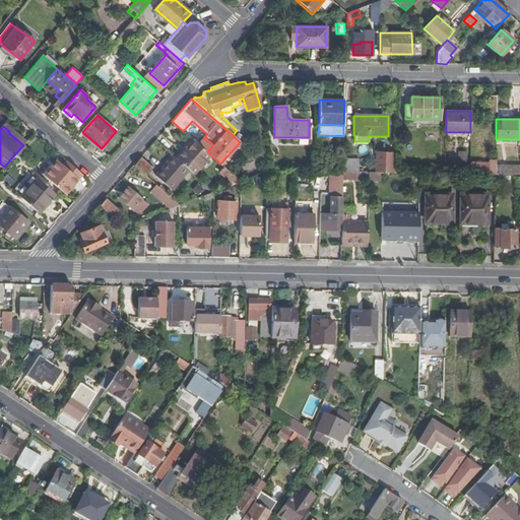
[(178,159),(189,170),(194,174),(211,155),(207,151),(192,139),(185,147),(187,149),(178,159)]
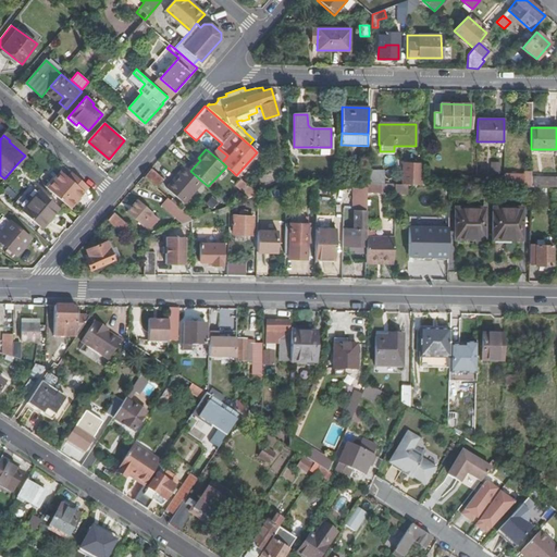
[(34,156),(24,166),(33,174),(42,163),(34,156)]
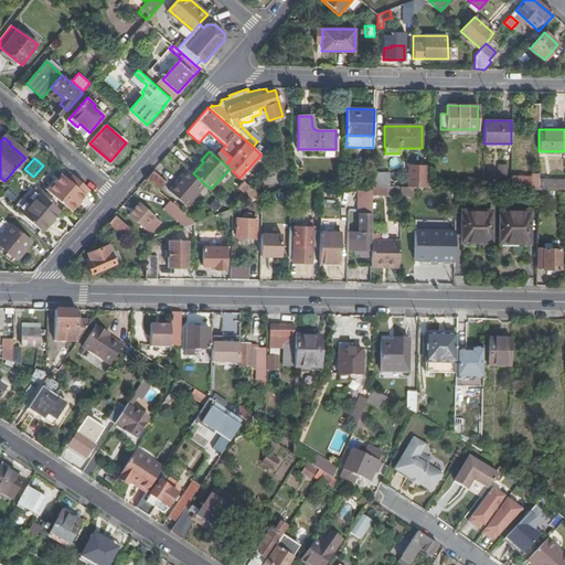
[(505,177),(507,164),(498,163),(497,176),(505,177)]
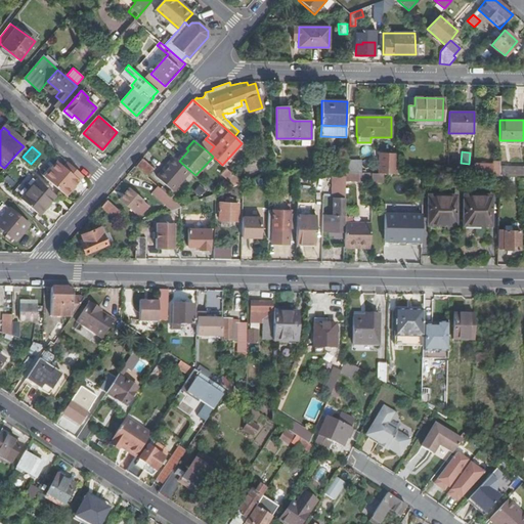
[(379,156),(379,173),(382,173),(394,174),(394,156),(379,156)]
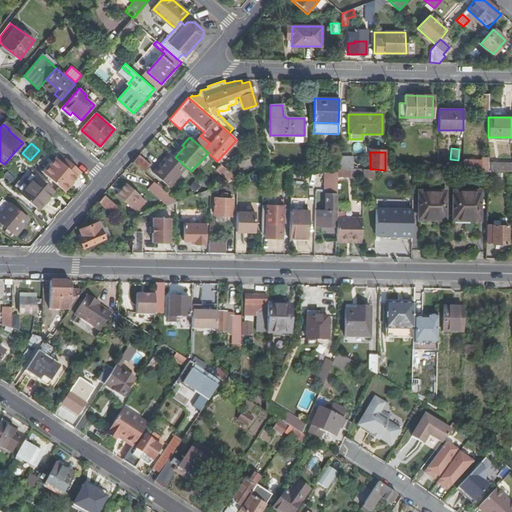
[(169,186),(186,167),(175,157),(170,153),(153,172),(169,186)]
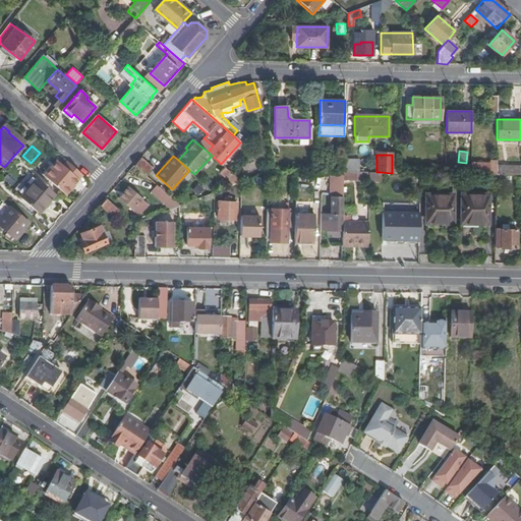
[(152,168),(140,158),(134,165),(145,175),(152,168)]
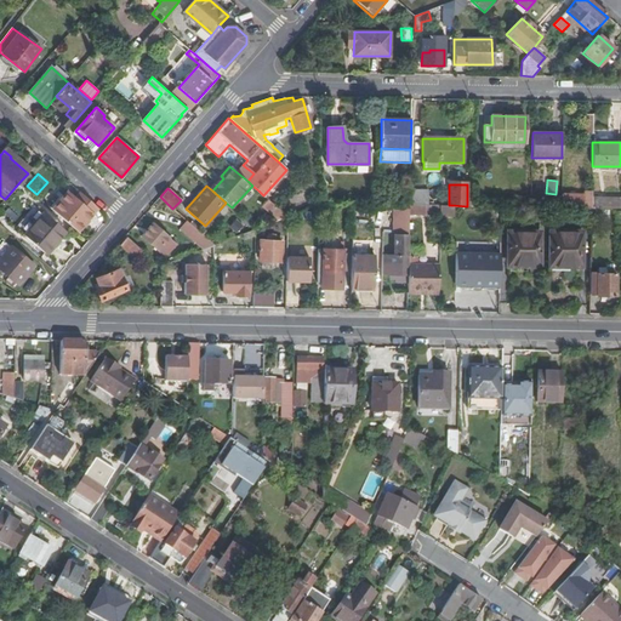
[(263,195),(258,191),(255,195),(263,203),(267,198),(263,195)]
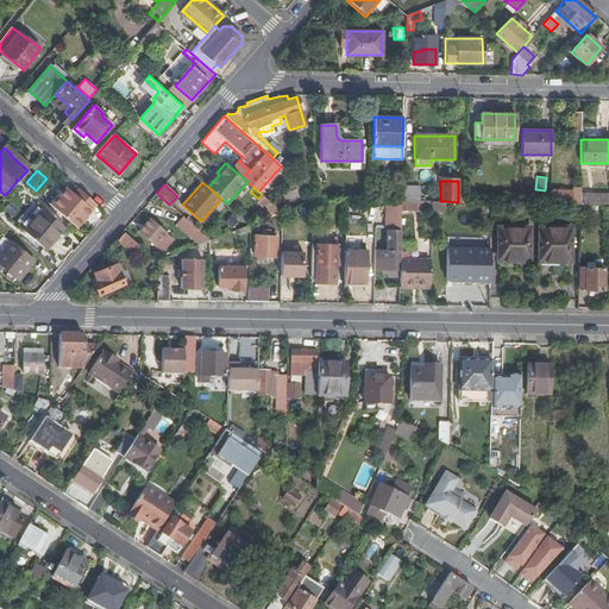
[(401,201),(418,201),(419,201),(419,187),(401,187),(401,201)]
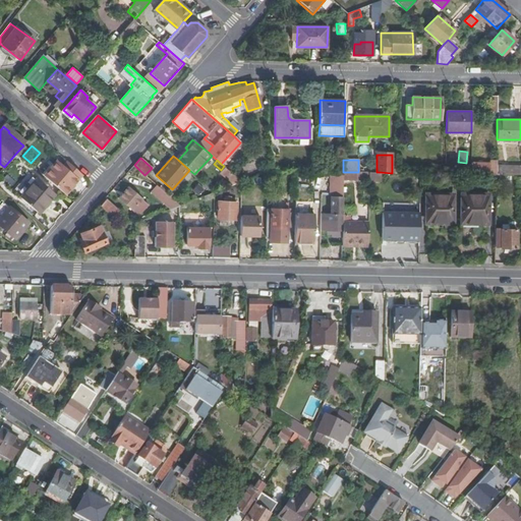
[(470,174),(496,174),(496,166),(496,161),(490,161),(490,163),(471,163),(471,165),(470,174)]
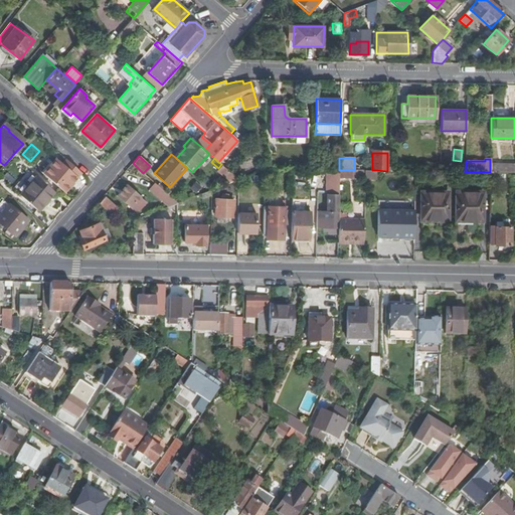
[(82,173),(68,161),(51,179),(65,191),(82,173)]
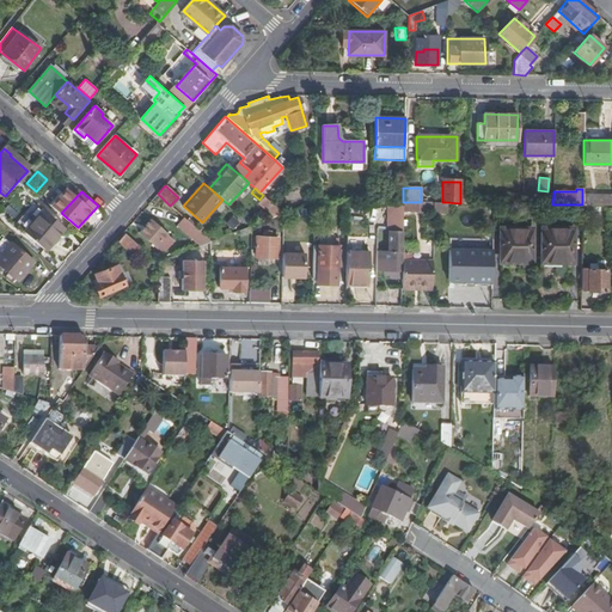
[(537,204),(552,204),(554,194),(546,193),(546,196),(537,196),(537,204)]
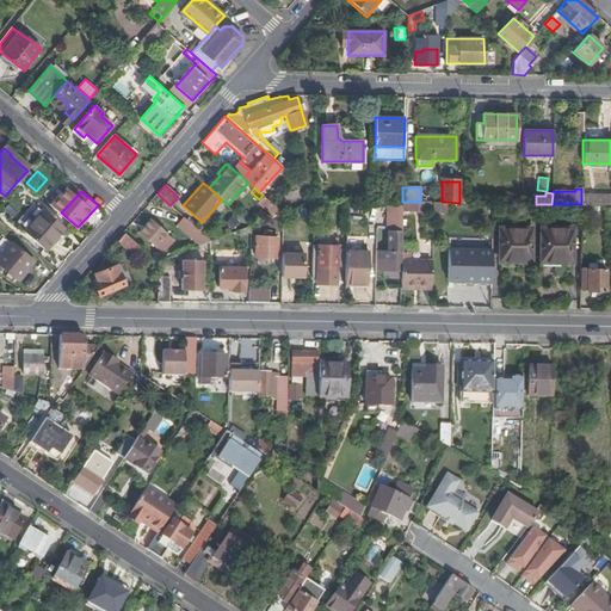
[(270,201),(263,195),(259,199),(257,202),(265,210),(272,203),(270,201)]
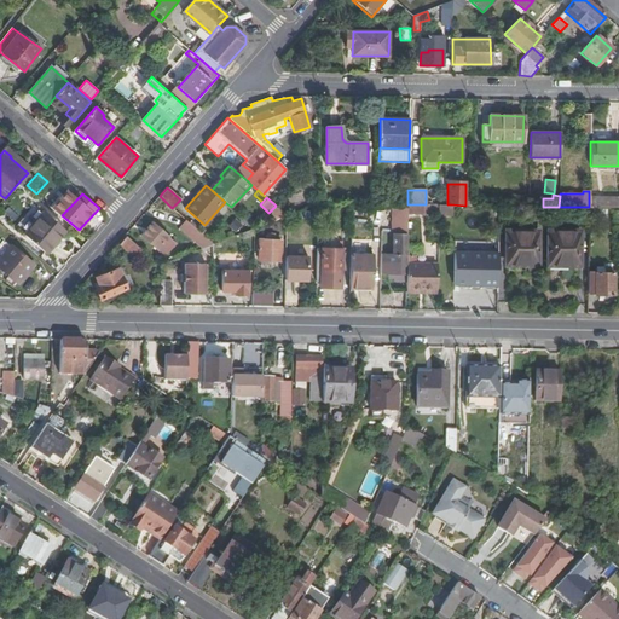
[(589,207),(618,207),(618,197),(589,197),(589,207)]
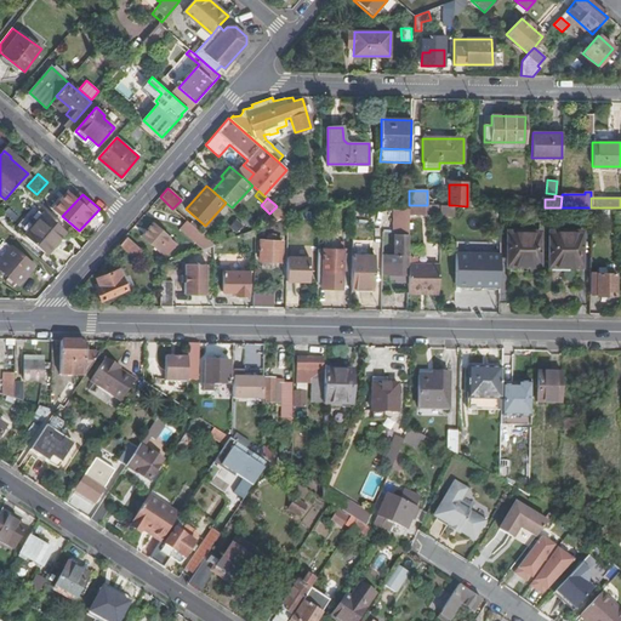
[(396,222),(400,222),(409,222),(409,215),(409,205),(396,205),(396,222)]
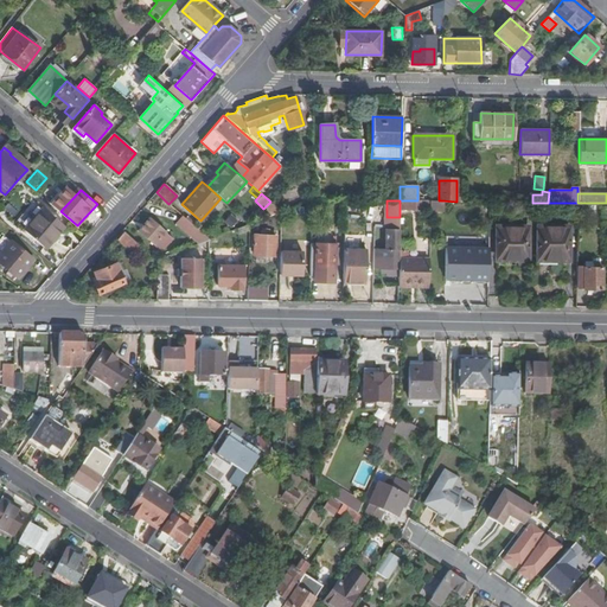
[(400,200),(400,210),(415,210),(416,200),(400,200)]
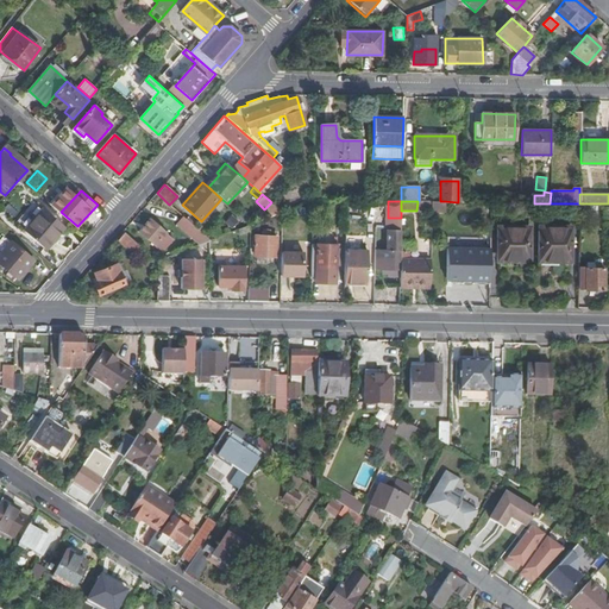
[(418,201),(416,211),(431,211),(431,201),(419,201),(418,201)]
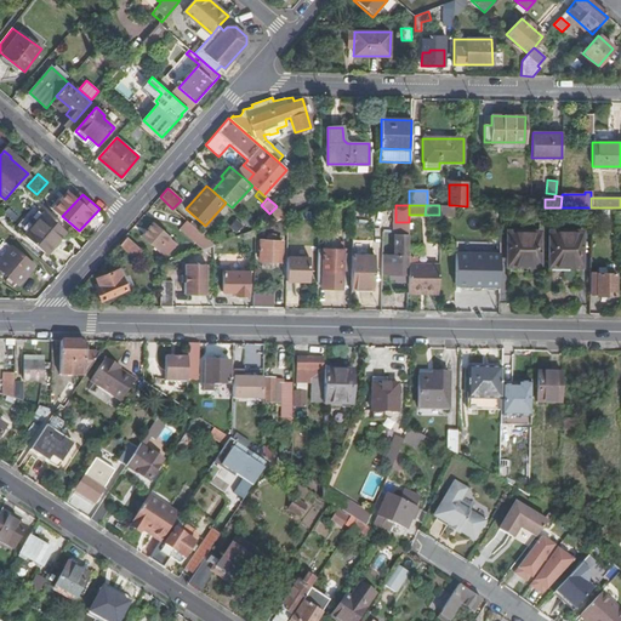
[(439,205),(439,215),(453,216),(453,205),(449,205),(439,205)]
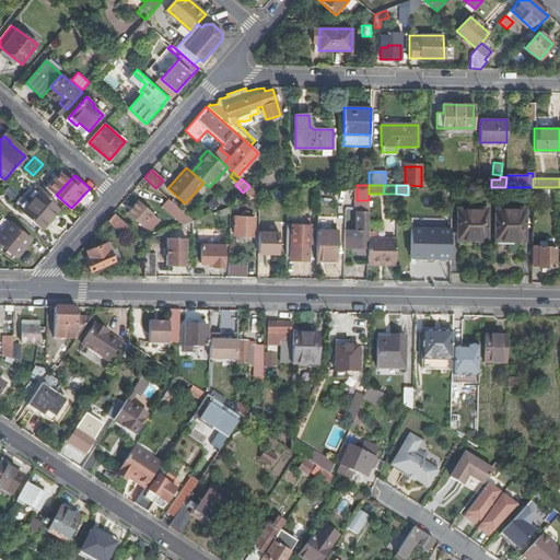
[(258,195),(249,186),(243,193),(249,198),(258,195)]
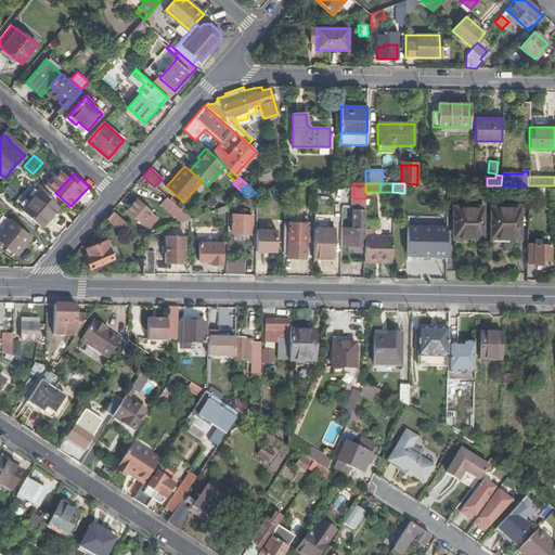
[(40,190),(22,209),(41,227),(60,207),(40,190)]
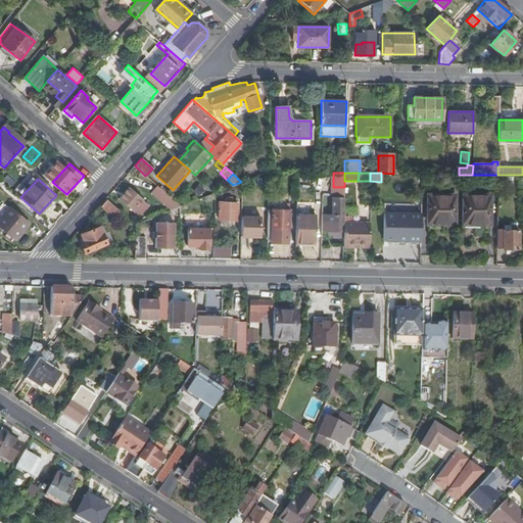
[(180,206),(156,185),(149,194),(169,210),(180,206)]
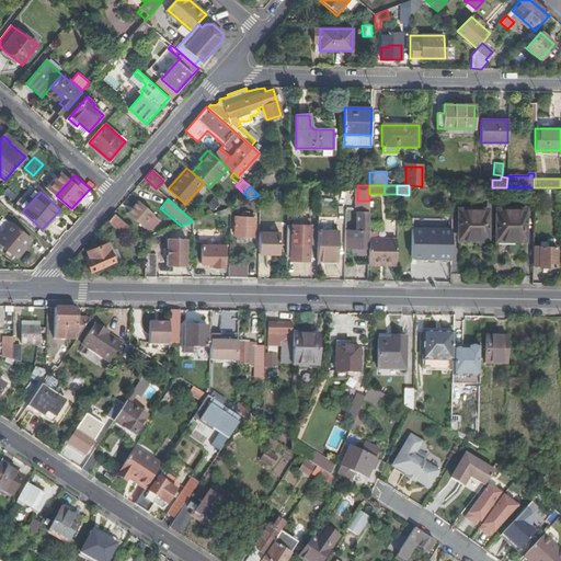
[(245,209),(243,202),(230,206),(230,213),(245,209)]
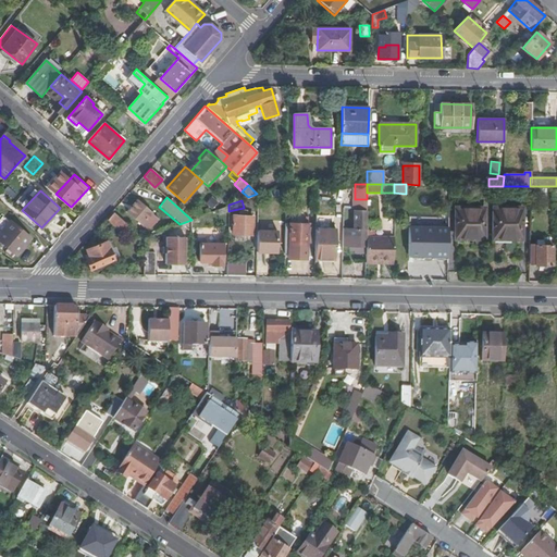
[(155,217),(136,201),(127,212),(145,227),(148,231),(158,219),(155,217)]
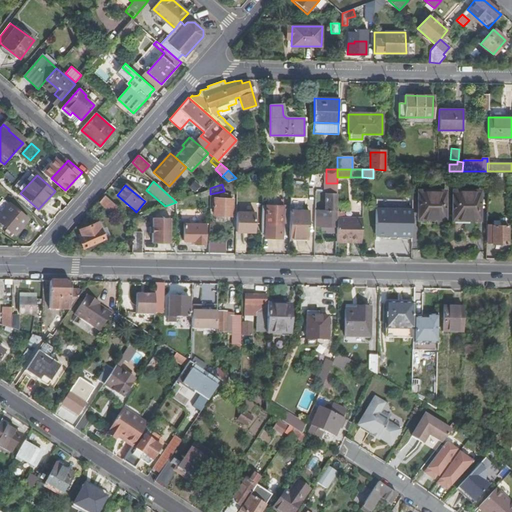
[(445,191),(419,191),(418,219),(445,219),(445,191)]
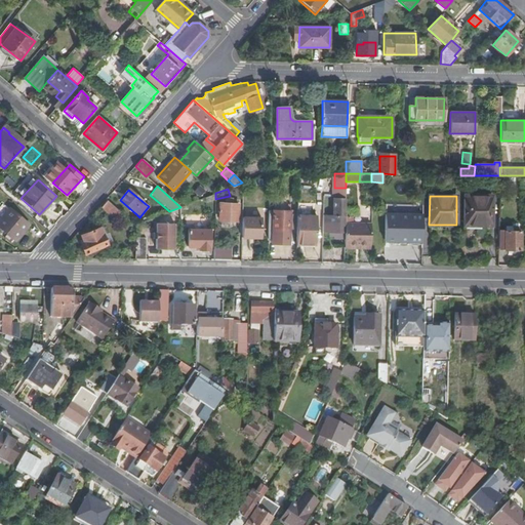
[(492,197),(465,196),(465,226),(492,226),(492,197)]
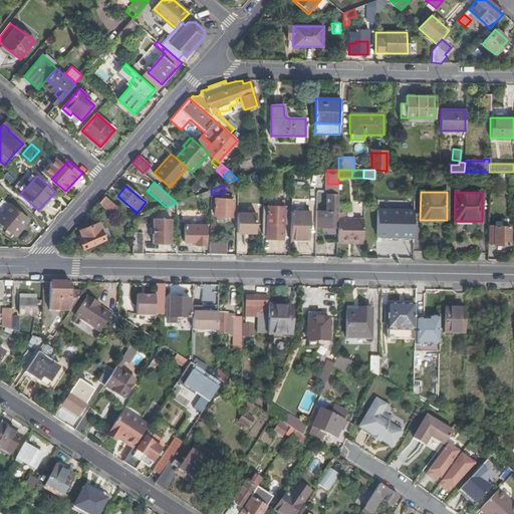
[(337,195),(331,195),(327,195),(327,232),(337,232),(337,219),(337,195)]
